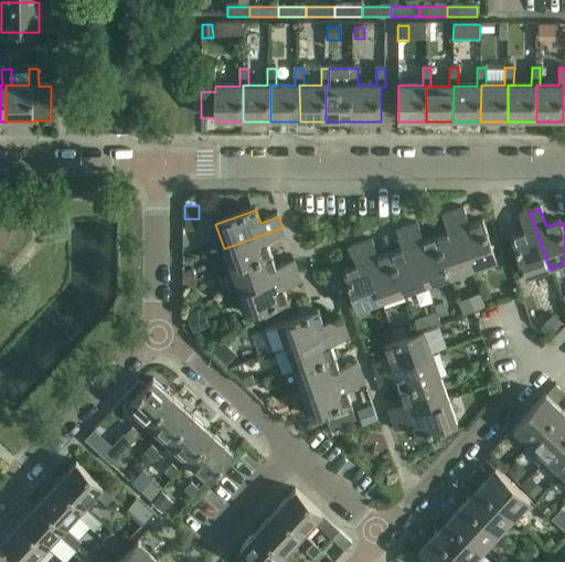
[(452,213),(472,271),(497,262),(482,223),(470,228),(464,210),(452,213)]
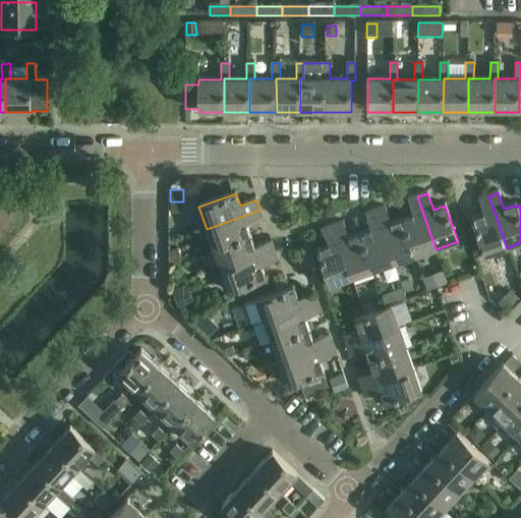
[(402,221),(415,256),(436,249),(417,196),(409,199),(414,216),(402,221)]
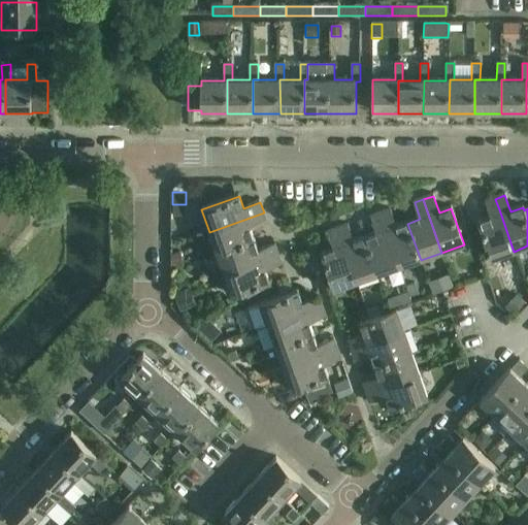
[(491,219),(479,223),(492,260),(512,252),(513,252),(514,252),(499,209),(495,199),(494,199),(492,200),(485,202),(489,214),(491,219)]
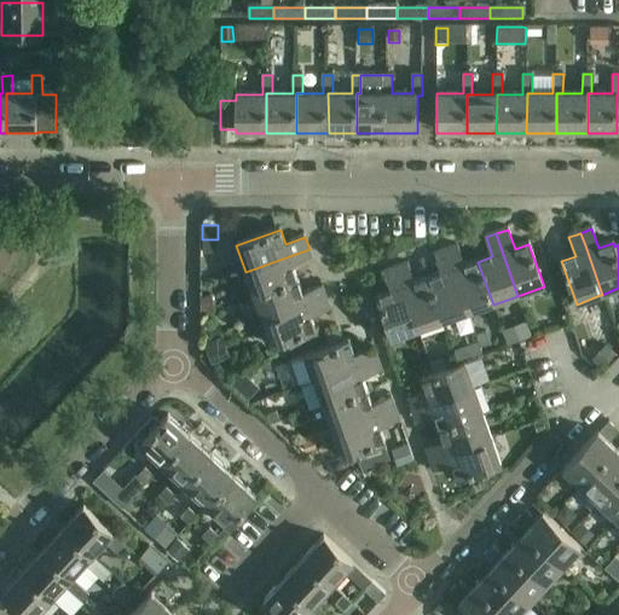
[(446,250),(468,313),(493,305),(478,262),(466,266),(458,247),(446,250)]
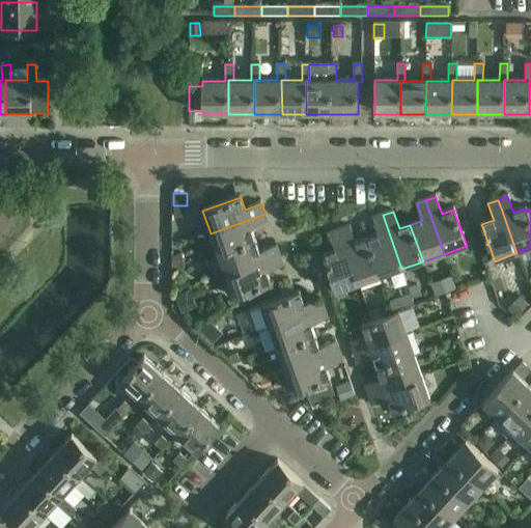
[(266,214),(211,233),(218,253),(223,251),(233,248),(255,240),(252,229),(256,228),(269,223),(266,214)]
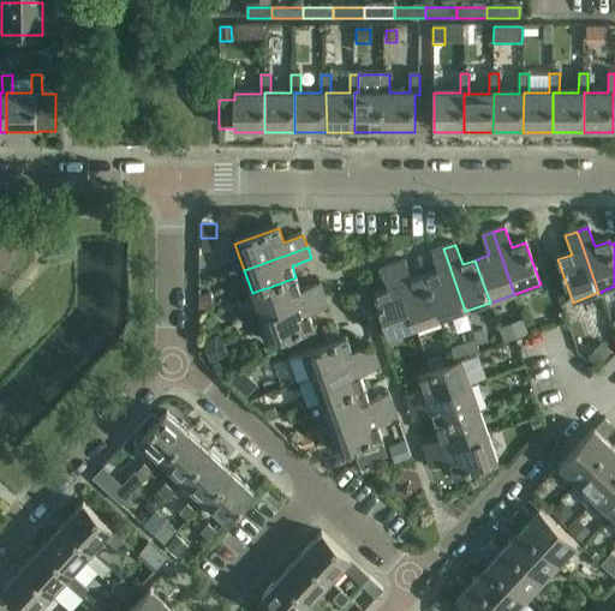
[(425,277),(424,277),(427,283),(428,289),(429,289),(433,303),(437,313),(440,321),(465,311),(443,249),(431,253),(436,267),(439,273),(429,276),(427,277),(425,277)]
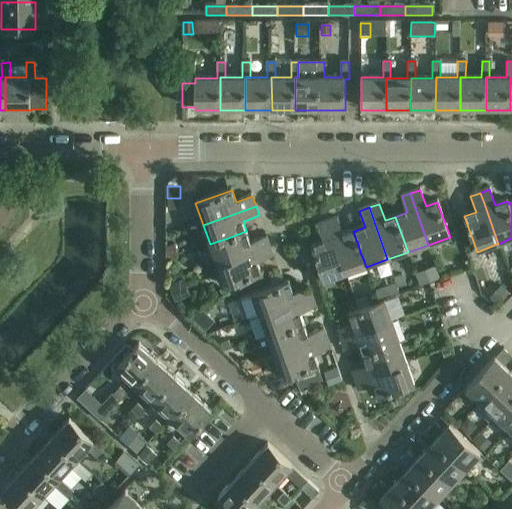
[(337,218),(327,222),(331,233),(332,236),(345,274),(366,267),(364,261),(360,252),(357,241),(356,241),(355,236),(353,231),(343,235),(342,230),(337,218)]
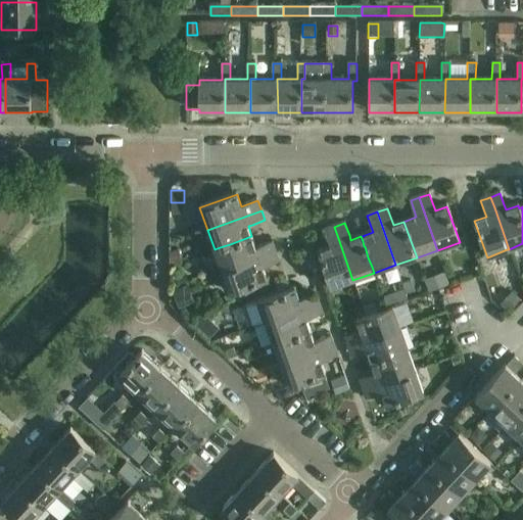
[(331,288),(352,280),(334,227),(325,231),(330,247),(318,251),(331,288)]
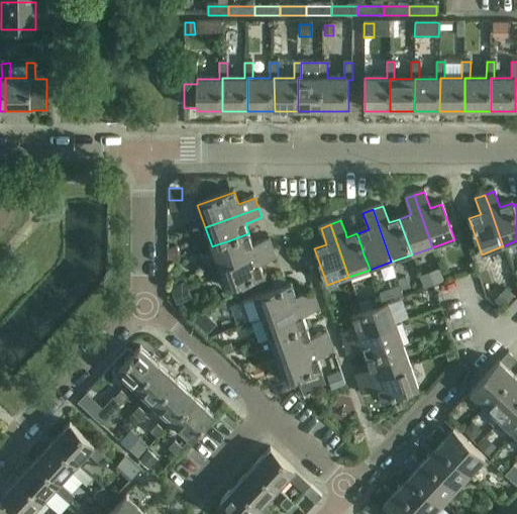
[(217,244),(212,246),(212,247),(213,249),(219,269),(274,250),(270,239),(269,239),(257,243),(252,245),(249,237),(249,234),(248,233),(227,241),(217,244)]
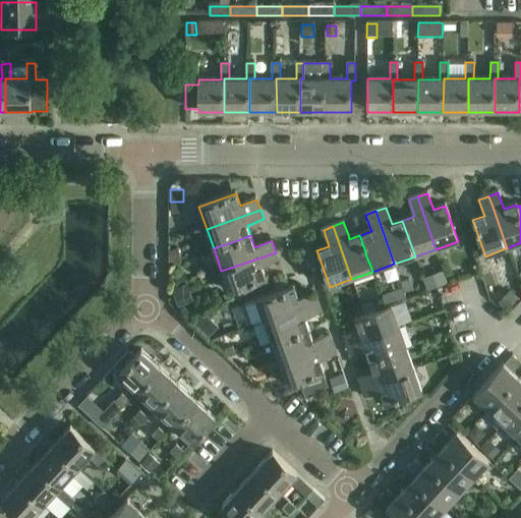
[(262,268),(278,262),(279,262),(276,252),(221,271),(229,293),(266,280),(262,268)]
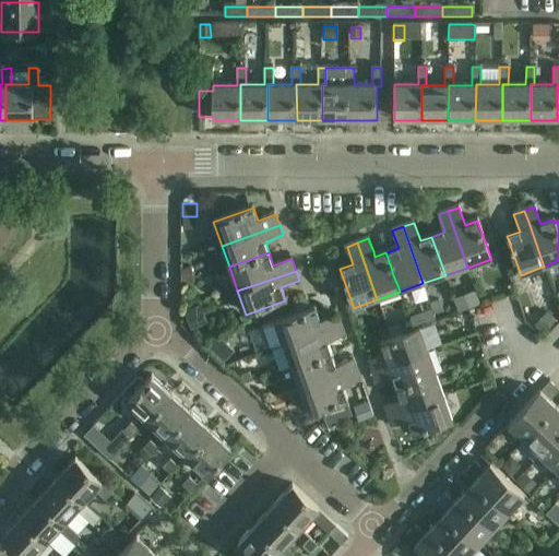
[(475,292),(453,299),(458,314),(479,305),(475,292)]
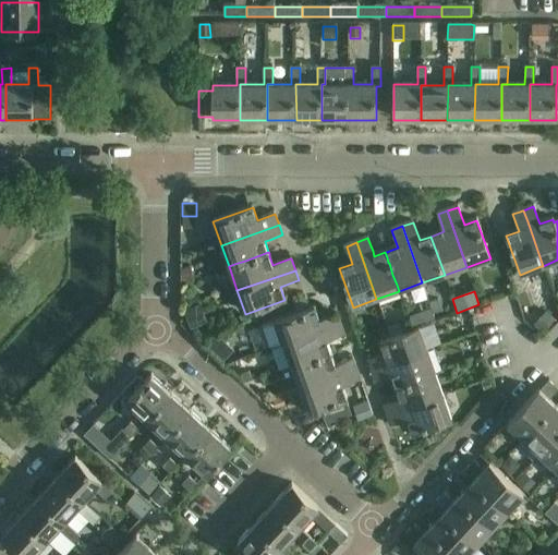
[(439,300),(429,303),(433,315),(443,311),(439,300)]
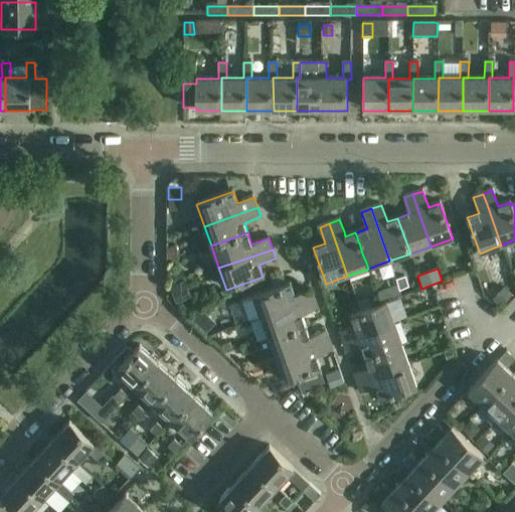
[(185,282),(170,287),(176,305),(191,300),(185,282)]
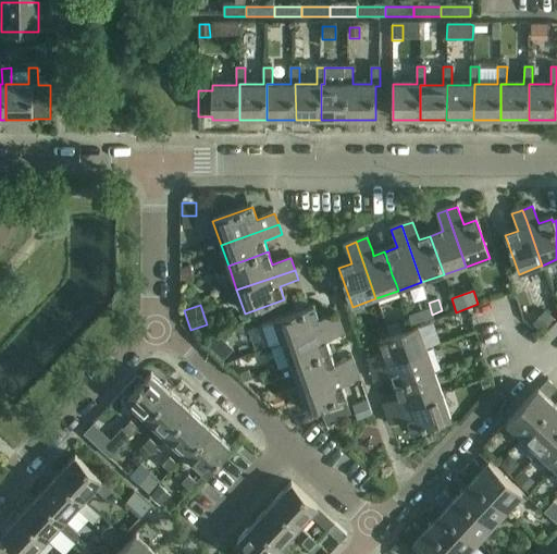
[(275,321),(261,325),(261,328),(265,341),(269,348),(283,344),(339,324),(336,314),(319,320),(314,307),(275,321)]
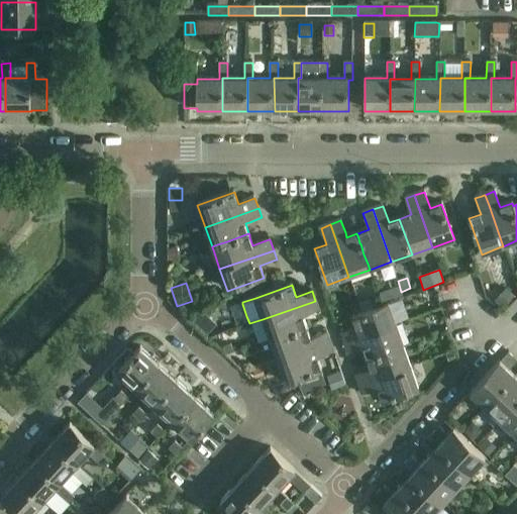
[(431,289),(417,294),(421,305),(435,300),(431,289)]
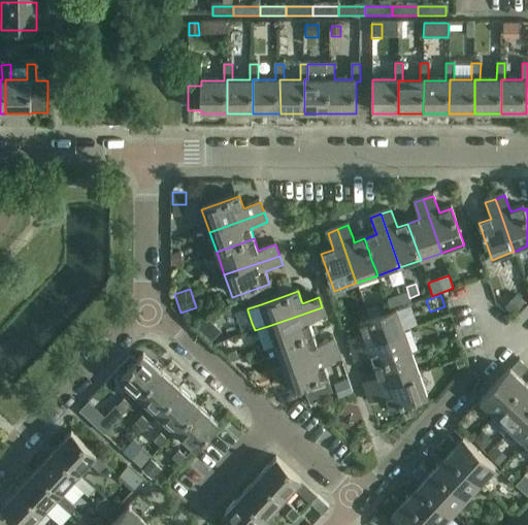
[(517,295),(504,307),(513,316),(525,303),(517,295)]
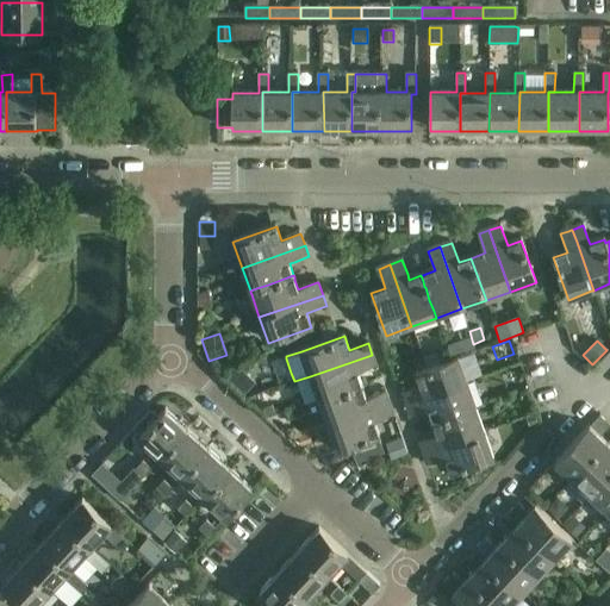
[(372,355),(310,376),(310,378),(318,400),(325,398),(338,393),(353,387),(354,387),(361,385),(356,374),(377,367),(373,355),(372,355)]
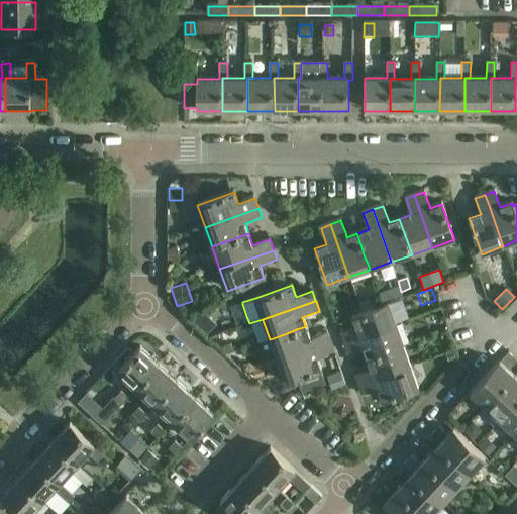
[(356,328),(340,333),(344,344),(396,326),(388,304),(352,316),(356,328)]
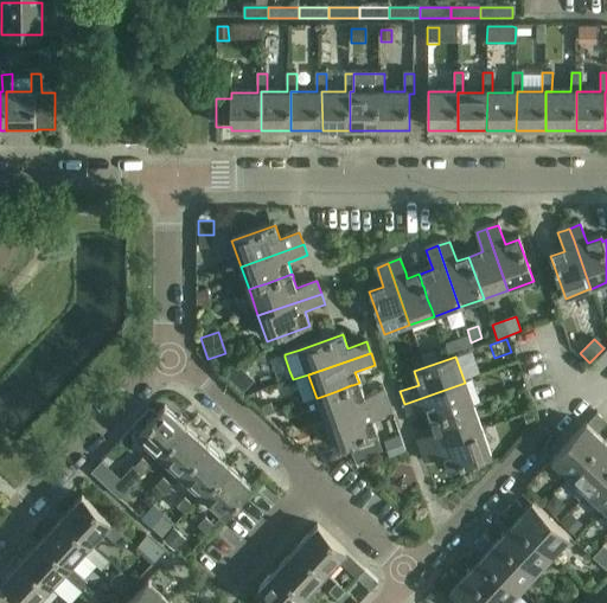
[(237,367),(228,378),(243,392),(253,382),(237,367)]
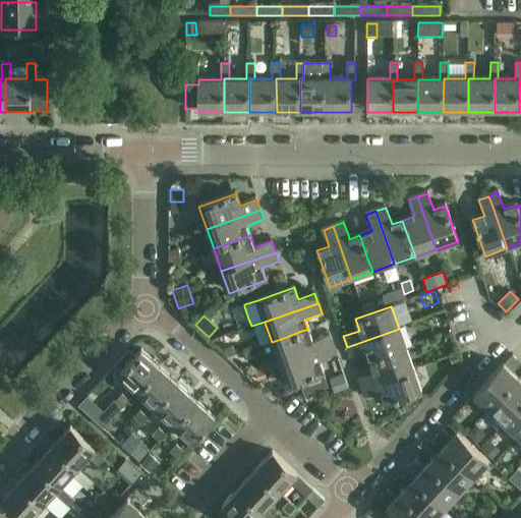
[(278,340),(272,342),(273,343),(273,345),(280,364),(333,346),(330,336),(319,340),(312,342),(309,332),(308,331),(308,329),(302,331),(301,331),(289,336),(278,340)]
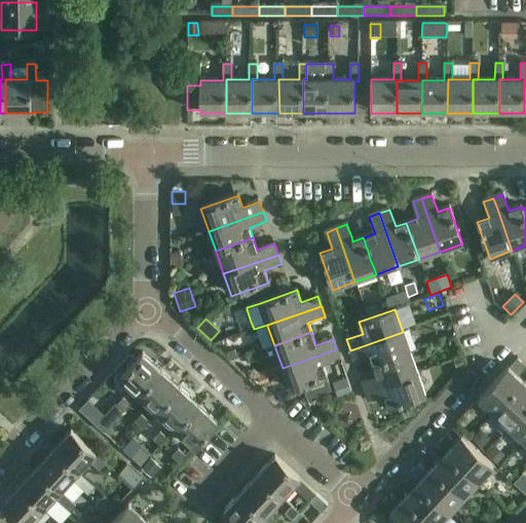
[(403,332),(350,350),(353,360),(370,353),(374,365),(410,352),(403,332)]
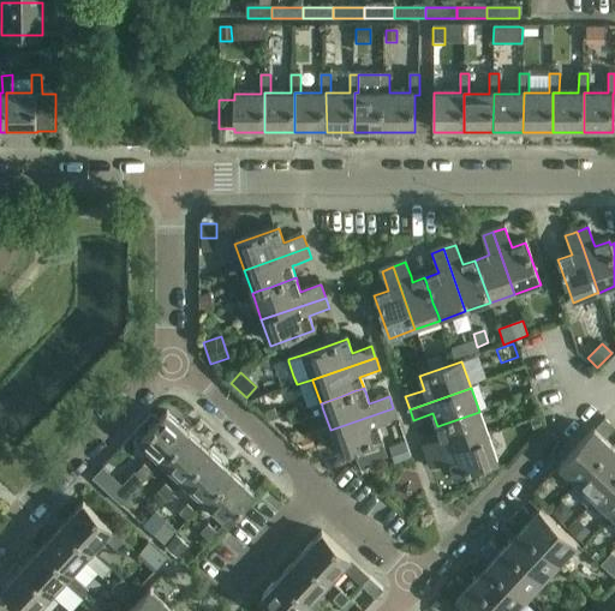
[(340,456),(353,451),(359,468),(388,457),(382,442),(382,441),(377,426),(396,419),(393,408),(330,430),(340,456)]
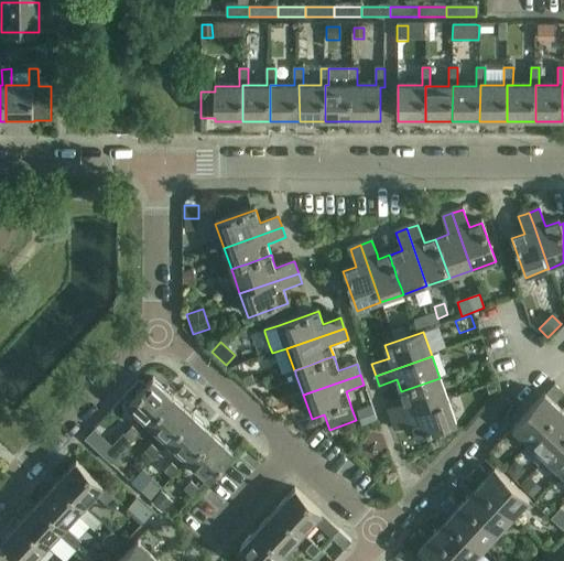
[(404,403),(388,410),(392,421),(447,401),(440,378),(401,391),(404,403)]
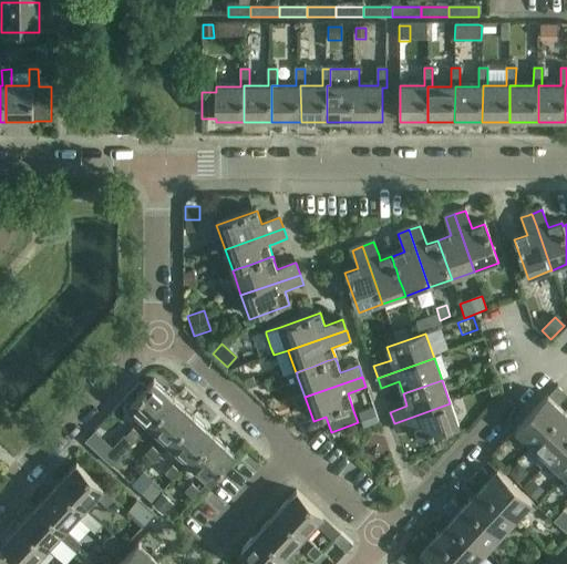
[(129,409),(148,428),(174,400),(153,382),(129,409)]
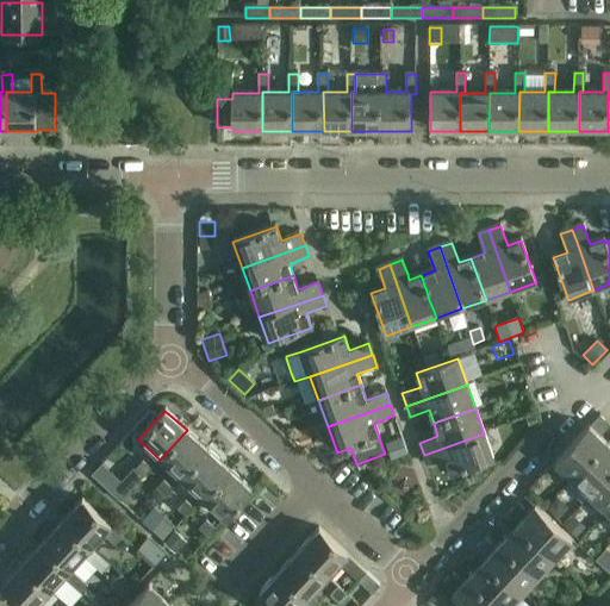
[(535,416),(526,418),(529,428),(537,424),(535,416)]
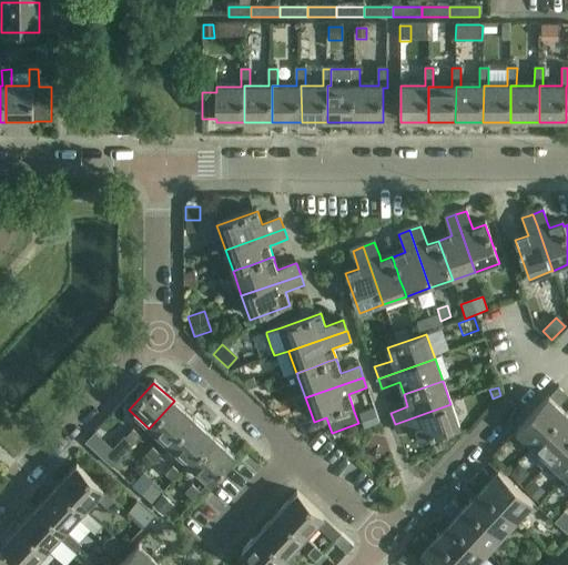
[(520,429),(517,432),(535,449),(567,414),(566,413),(560,407),(565,402),(567,399),(567,395),(559,387),(555,393),(550,397),(520,429)]
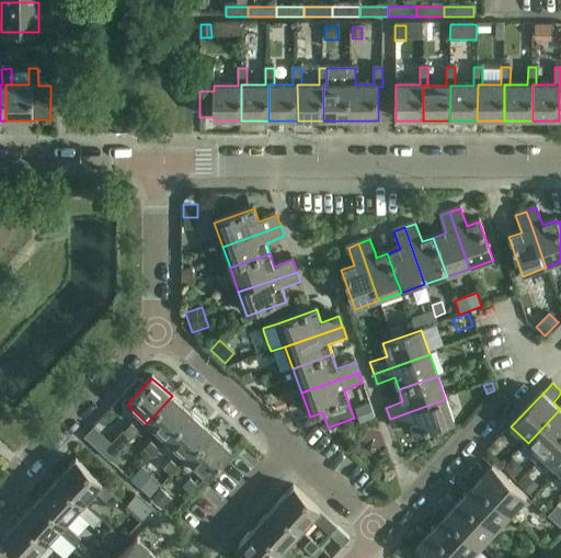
[(172,396),(147,423),(167,441),(192,414),(172,396)]
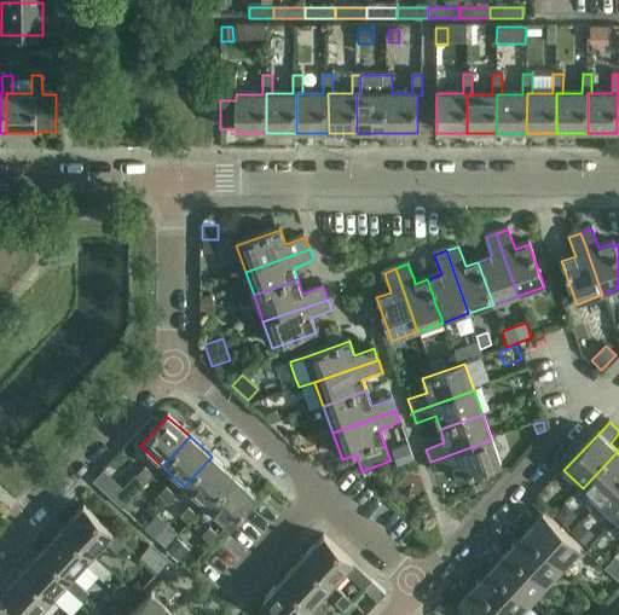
[(313,439),(302,444),(306,453),(317,450),(313,439)]
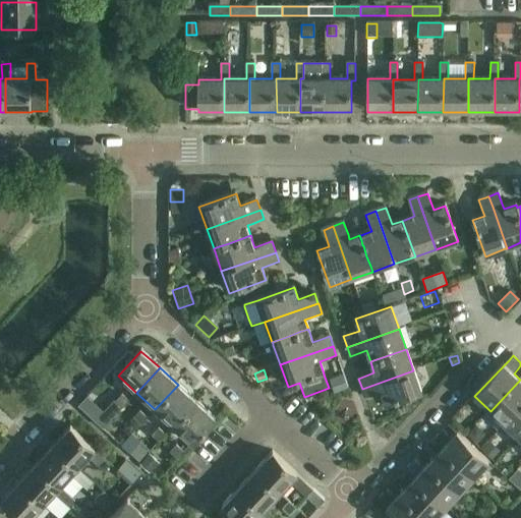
[(413,370),(362,389),(365,399),(381,394),(386,406),(421,393),(413,370)]
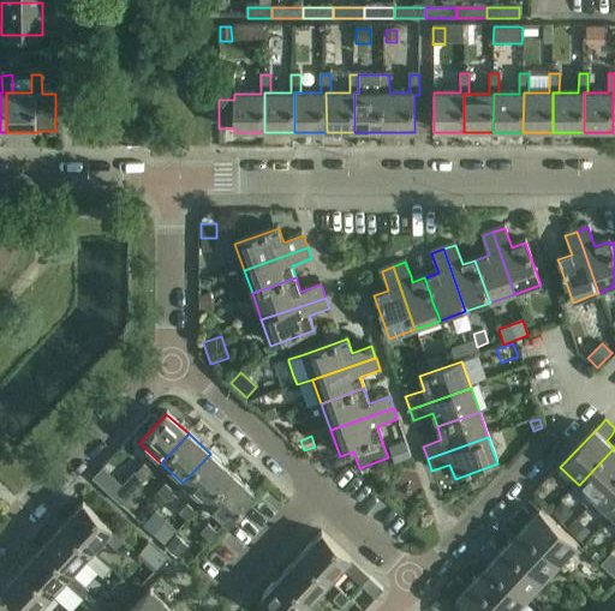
[(614,445),(614,448),(579,485),(596,501),(614,479),(614,445)]
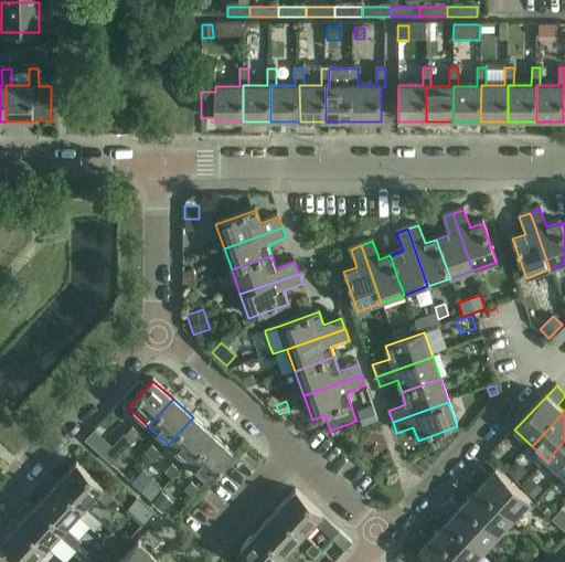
[(193,417),(168,444),(188,462),(213,435),(193,417)]
